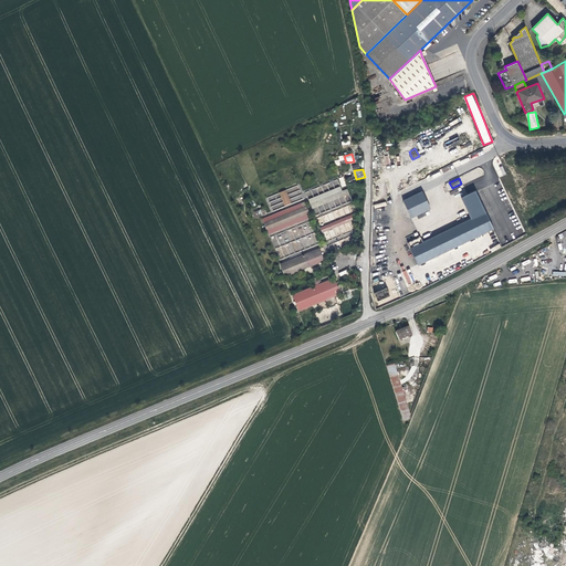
[(308,198),(339,186),(337,180),(306,192),(308,198)]
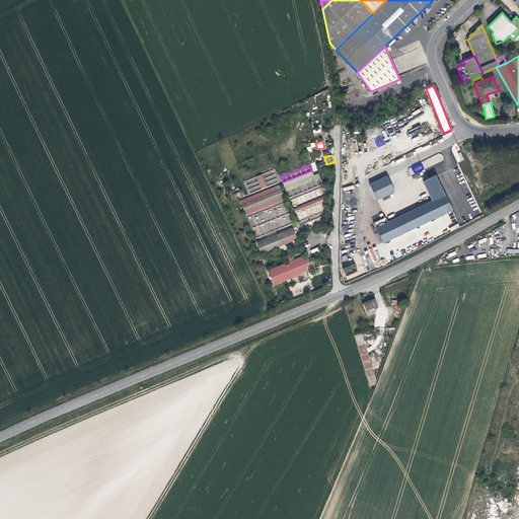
[(312,171),(283,181),(287,194),(288,193),(290,197),(322,186),(318,173),(313,174),(312,171)]
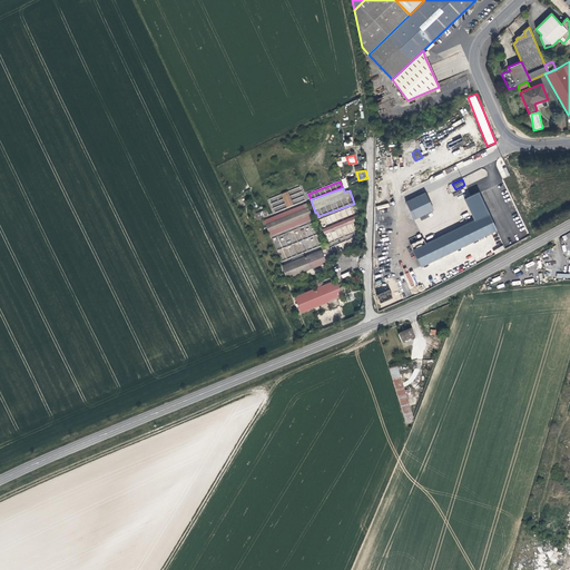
[(288,192),(269,199),(275,212),(284,208),(284,209),(294,205),(288,192)]
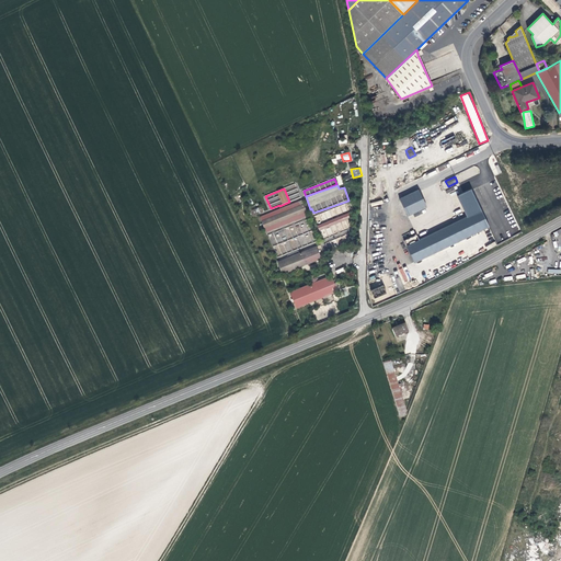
[(403,207),(407,215),(426,206),(419,190),(399,199),(403,207)]
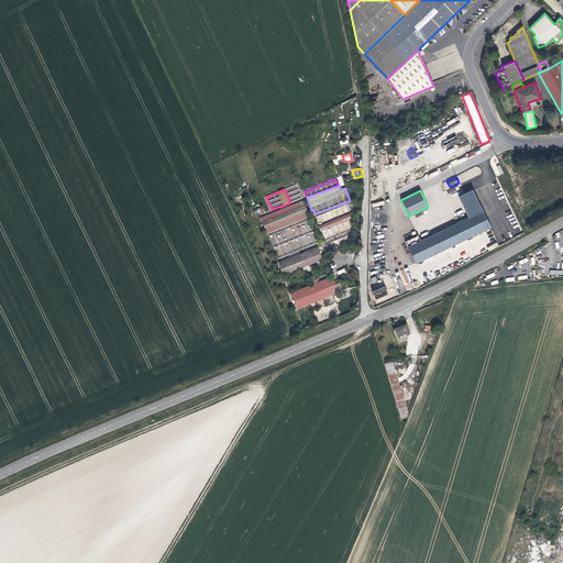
[(302,203),(260,220),(262,227),(306,210),(302,203)]
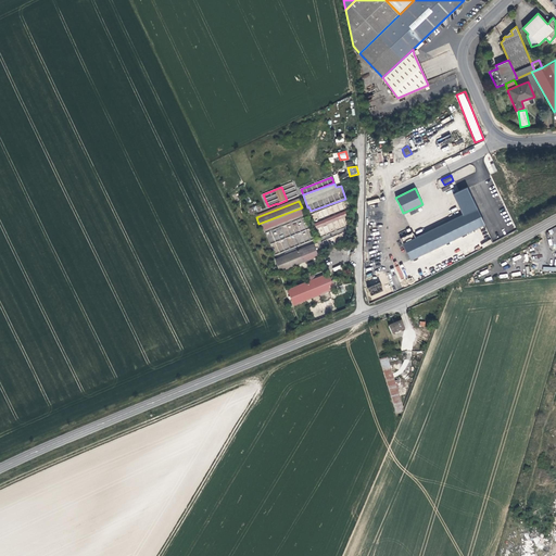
[(256,204),(245,207),(248,213),(257,210),(256,204)]
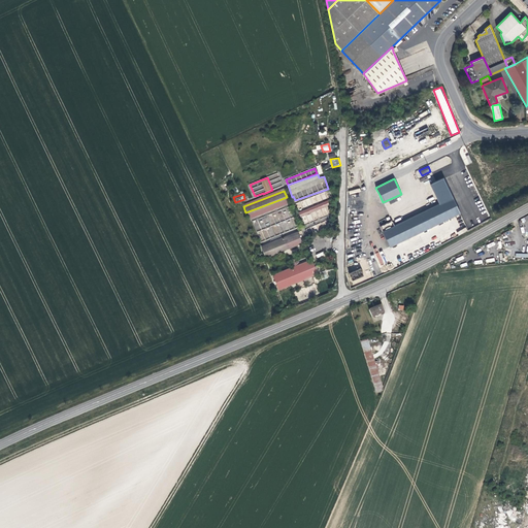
[(400,223),(394,226),(391,227),(382,231),(390,246),(460,212),(453,197),(400,223)]
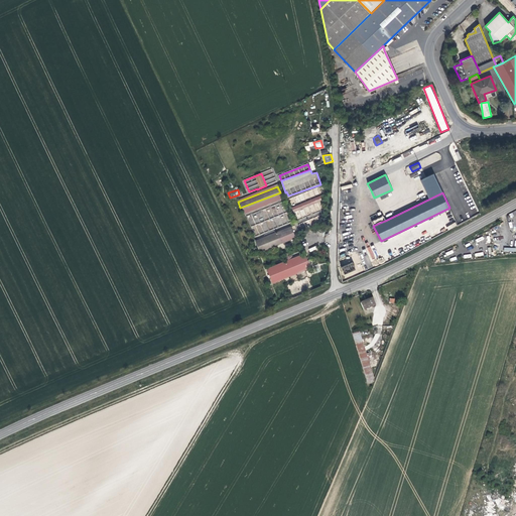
[(293,212),(323,201),(320,196),(291,208),(293,212)]
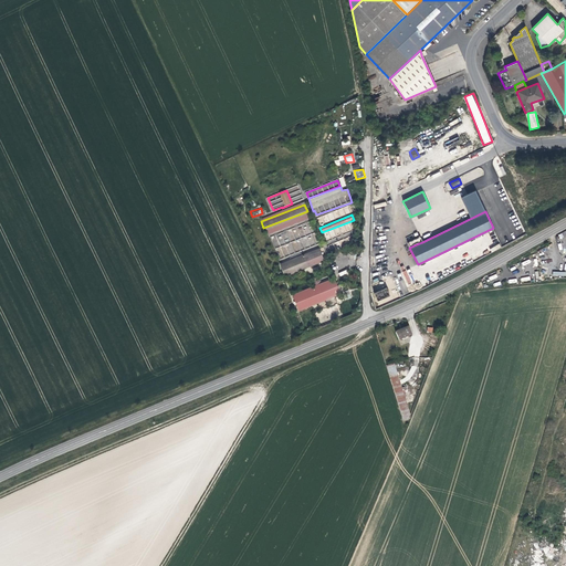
[(271,237),(279,259),(295,252),(294,249),(293,249),(290,241),(285,242),(283,238),(287,237),(285,232),(283,233),(282,232),(271,237)]
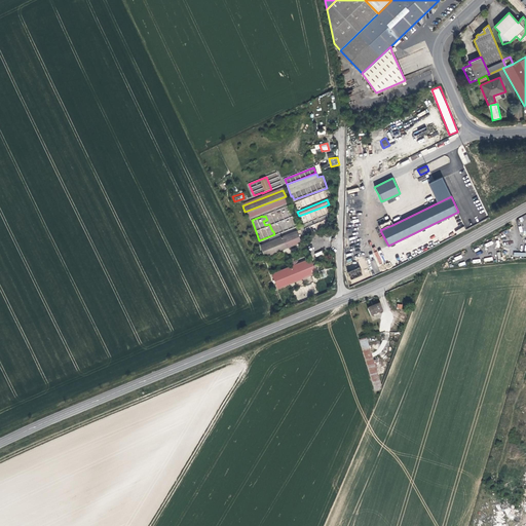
[(378,226),(380,230),(389,226),(387,222),(378,226)]
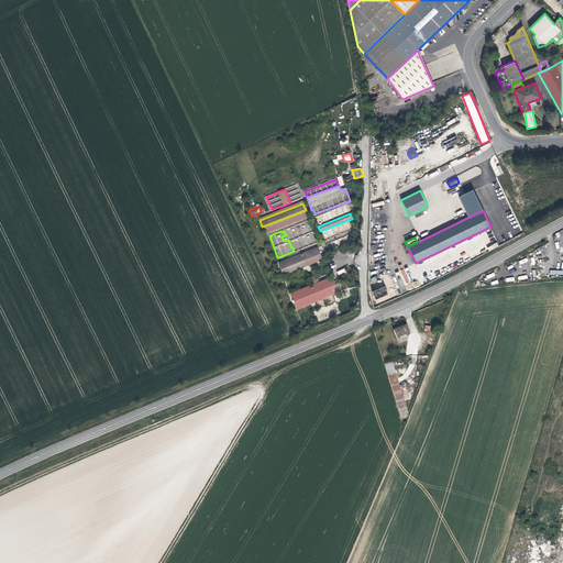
[(315,246),(275,261),(279,272),(319,257),(315,246)]
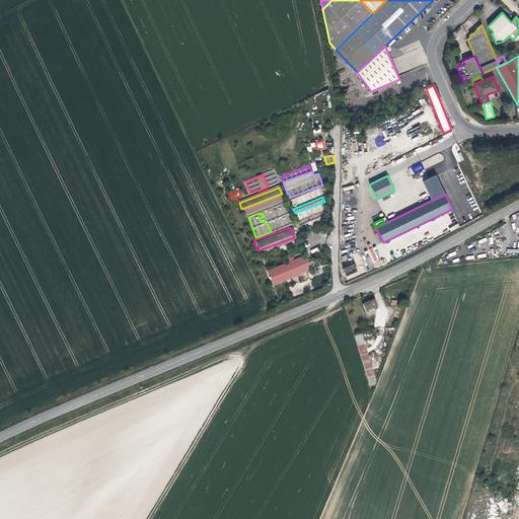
[(369,251),(374,261),(379,257),(374,248),(369,251)]
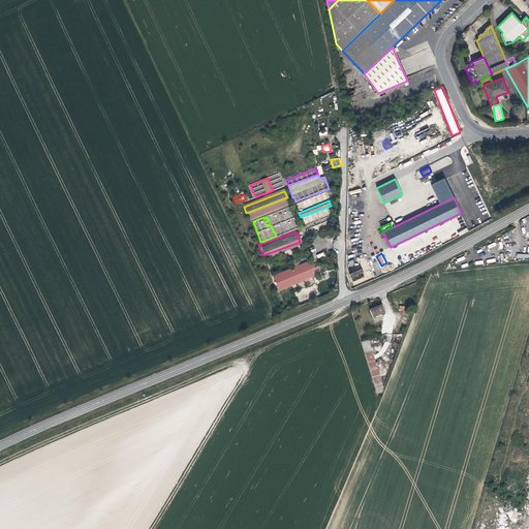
[(309,258),(270,274),(275,287),(314,272),(309,258)]
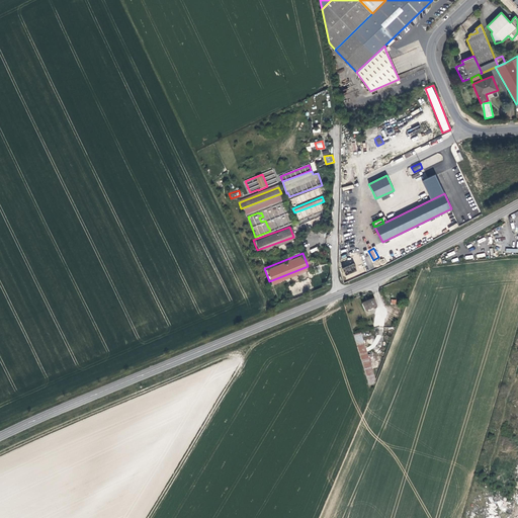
[(342,268),(345,274),(356,269),(353,263),(342,268)]
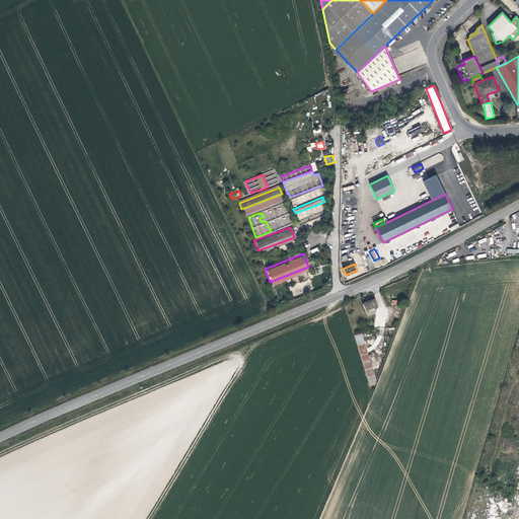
[(366,312),(377,307),(374,300),(363,305),(366,312)]
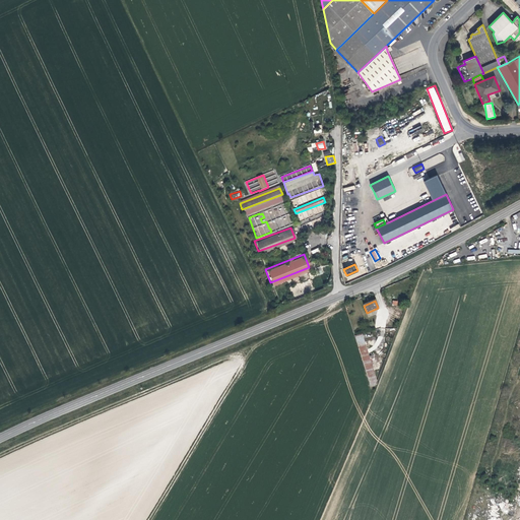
[(354,336),(370,388),(376,386),(377,382),(362,334),(354,336)]
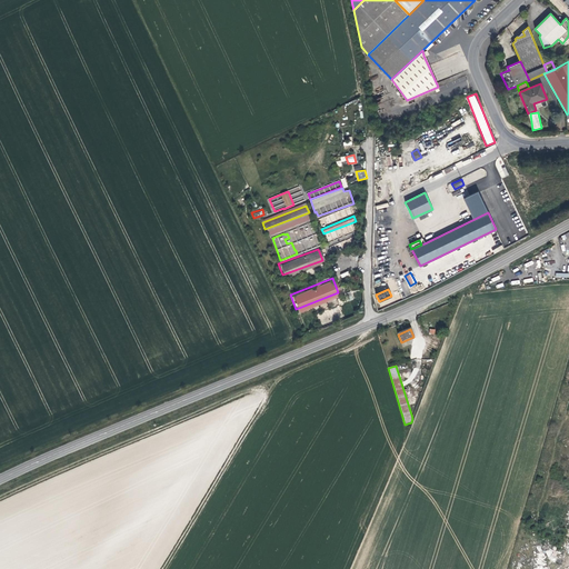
[(542,472),(538,470),(530,497),(533,499),(542,472)]
